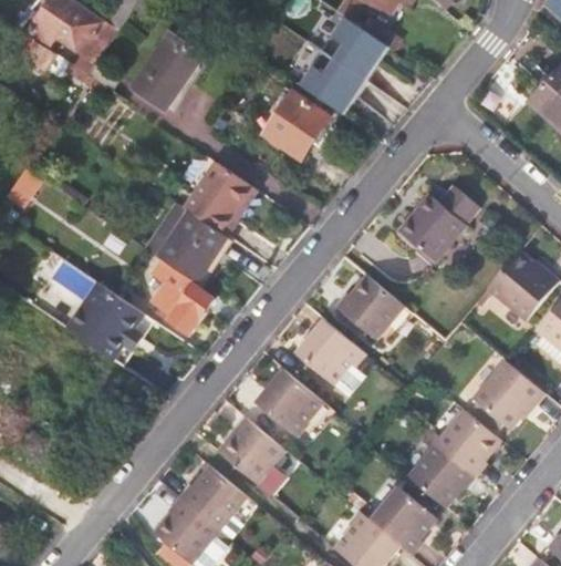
[(68,12),(49,0),(27,32),(45,45),(54,33),(83,53),(95,37),(65,14),(68,12)]
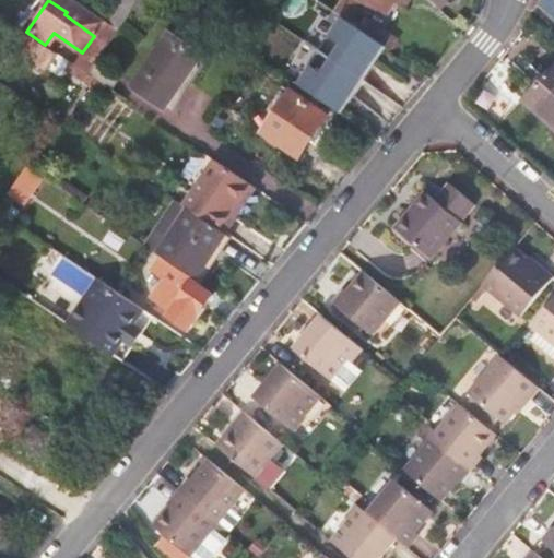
[(110,0),(99,18),(110,26),(115,28),(127,11),(133,0),(110,0)]
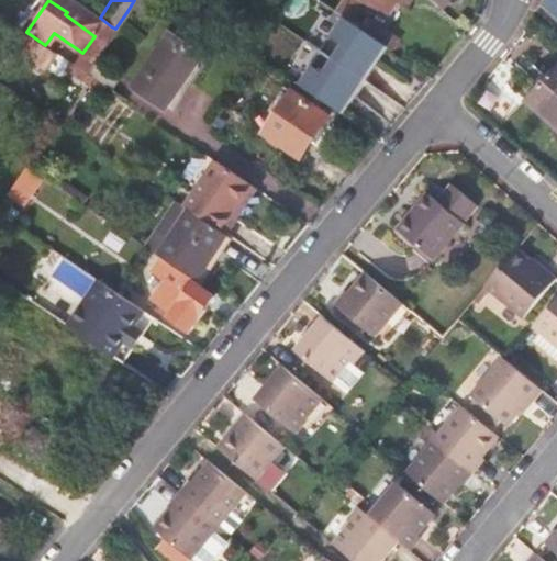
[(381,17),(391,0),(337,0),(330,12),(340,19),(345,22),(359,2),(381,17)]
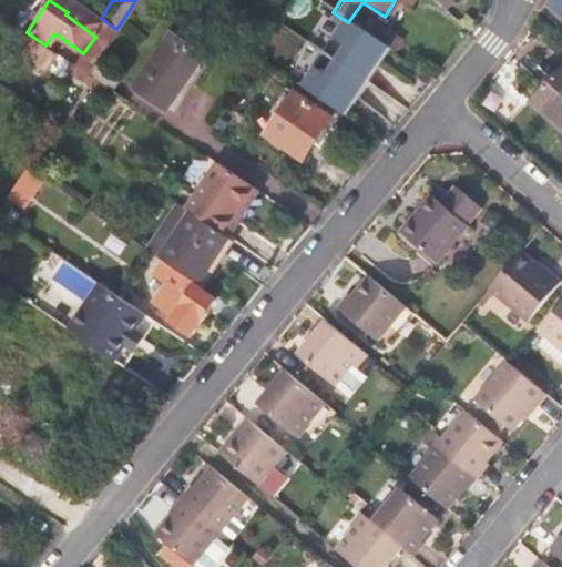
[(439,0),(447,11),(465,0),(439,0)]
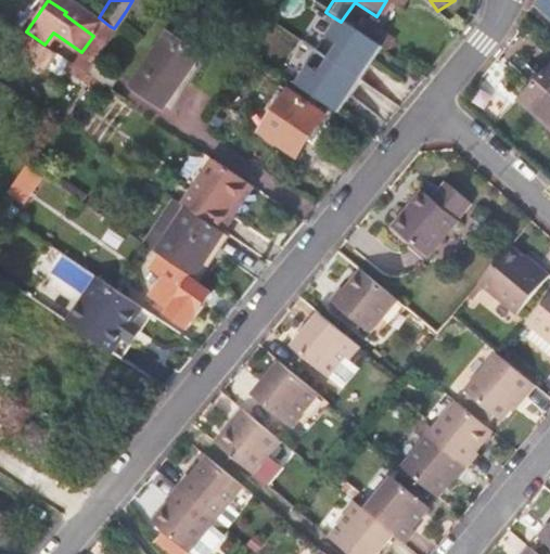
[(533,0),(528,11),(549,29),(549,0),(533,0)]
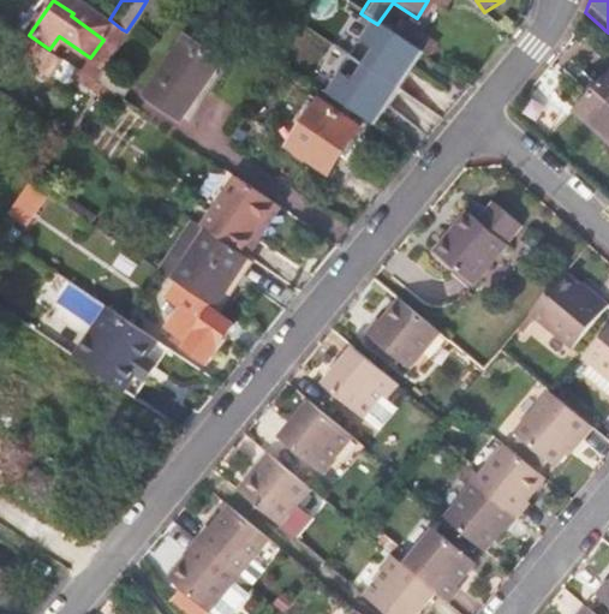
[(395,90),(421,53),(393,35),(377,24),(371,21),(347,57),(395,90)]
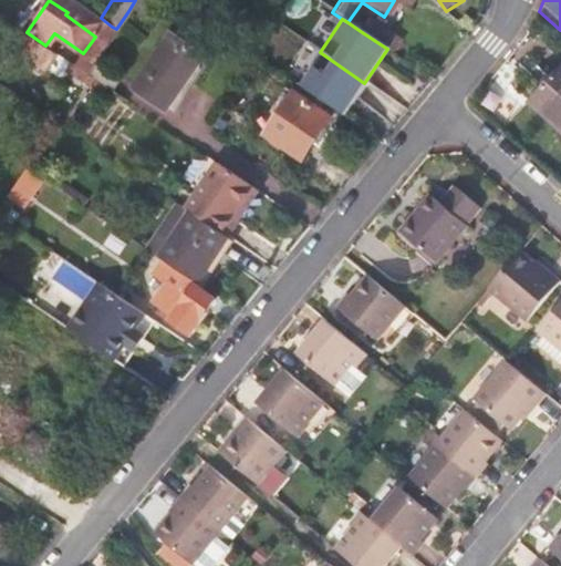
[(367,22),(362,32),(387,49),(391,51),(398,42),(367,22)]
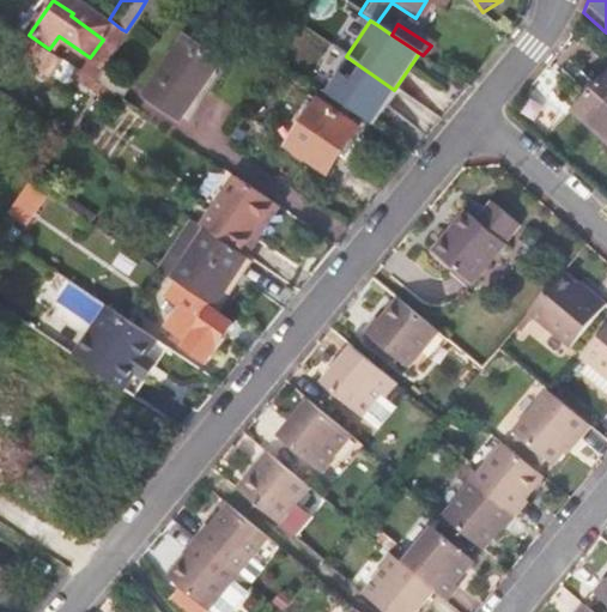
[(113,52),(126,31),(121,29),(107,48),(113,52)]
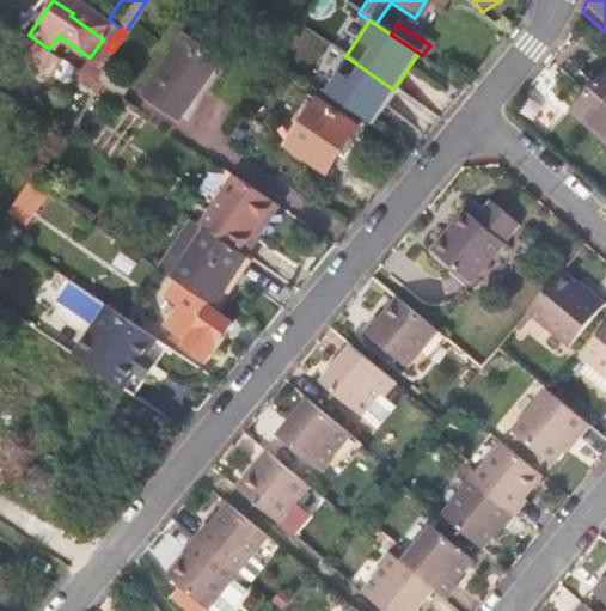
[(181,36),(140,95),(154,104),(176,120),(216,61),(181,36)]
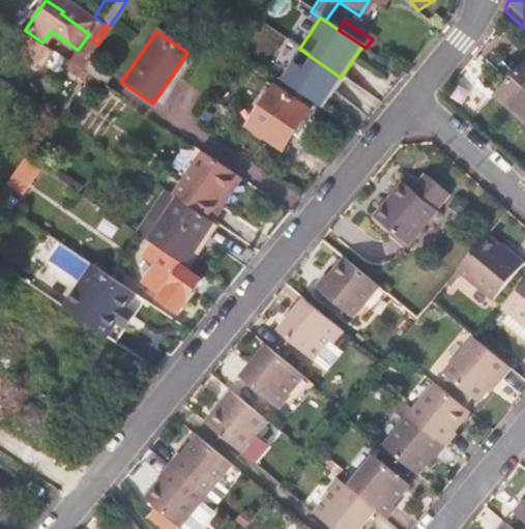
[(37,68),(51,51),(31,37),(18,56),(37,68)]
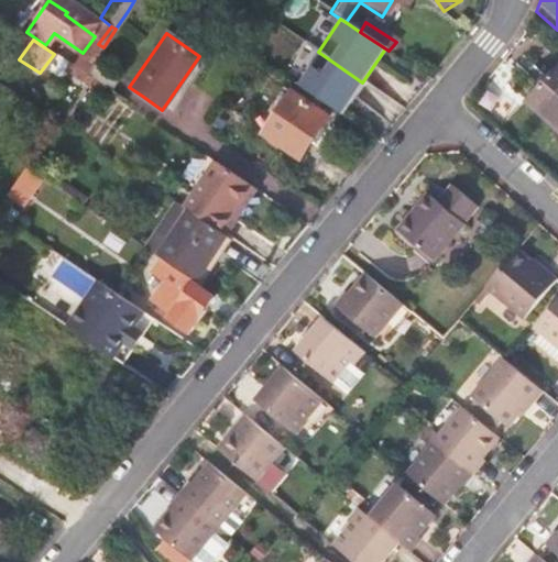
[(245,40),(240,48),(254,58),(261,48),(245,40)]
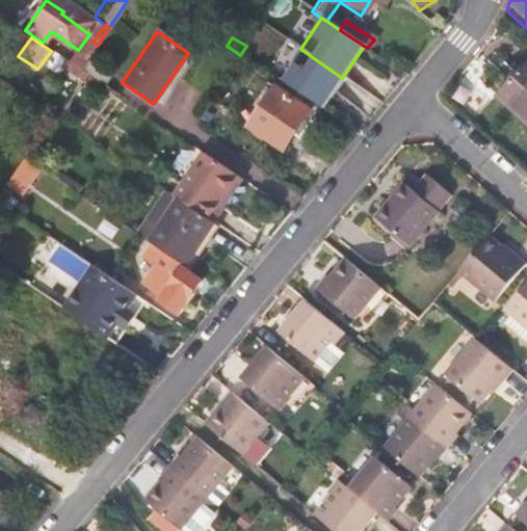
[(342,78),(300,49),(279,80),(321,109),(342,78)]
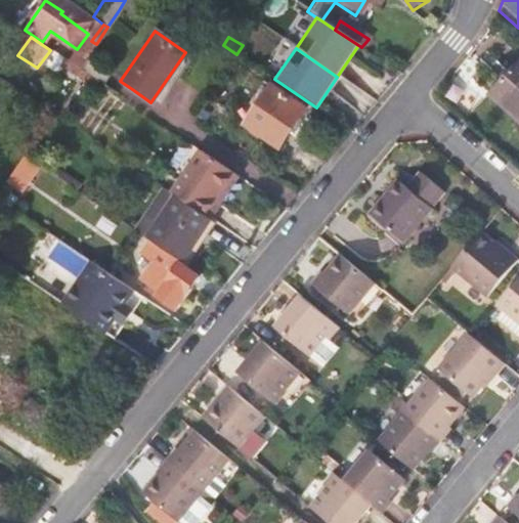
[(73,57),(70,55),(66,60),(79,70),(86,58),(87,57),(79,50),(73,57)]
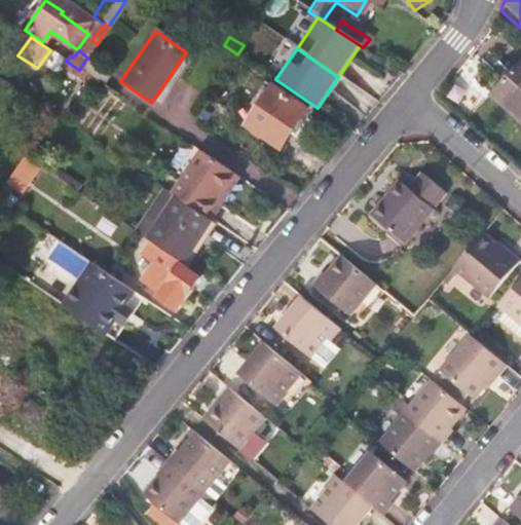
[(120,81),(86,59),(79,70),(124,101),(133,89),(120,81)]
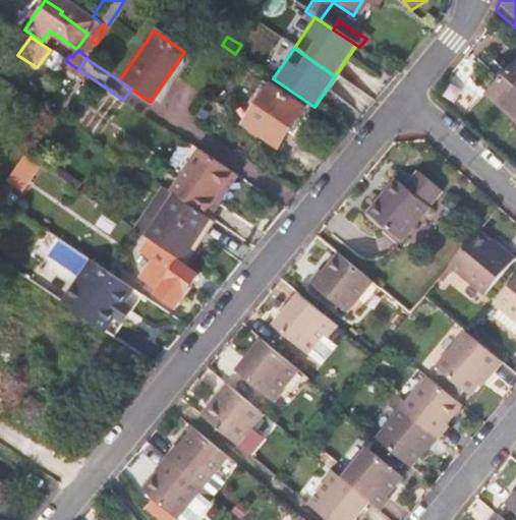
[(63,59),(58,66),(73,77),(78,69),(65,60),(63,59)]
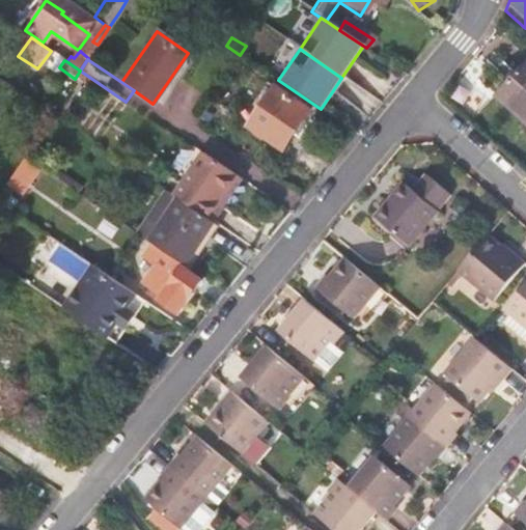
[(525,64),(496,98),(525,124),(525,64)]
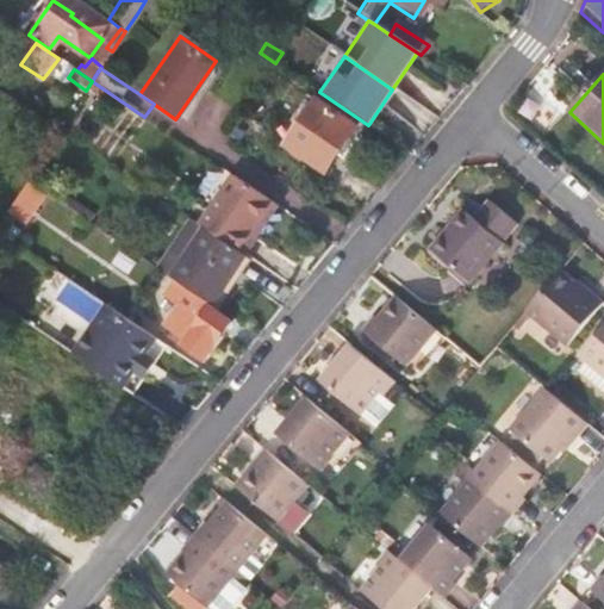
[(353,129),(312,101),(280,145),(323,173),(353,129)]
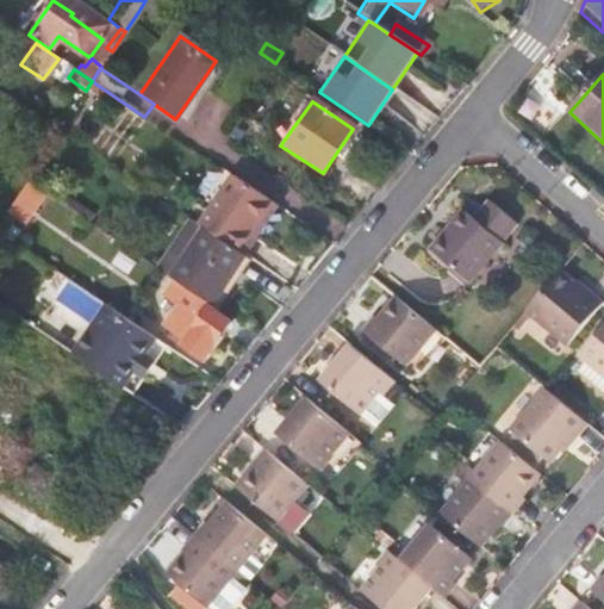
[(268,202),(228,174),(194,224),(238,254),(250,237),(244,234),(268,202)]
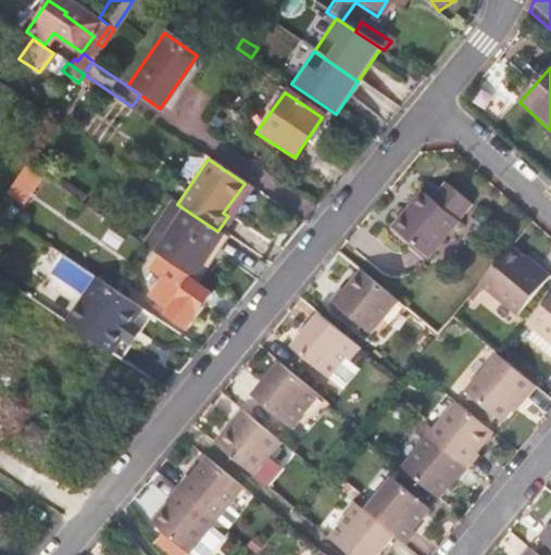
[(26,187),(36,173),(23,164),(13,178),(14,180),(26,187)]
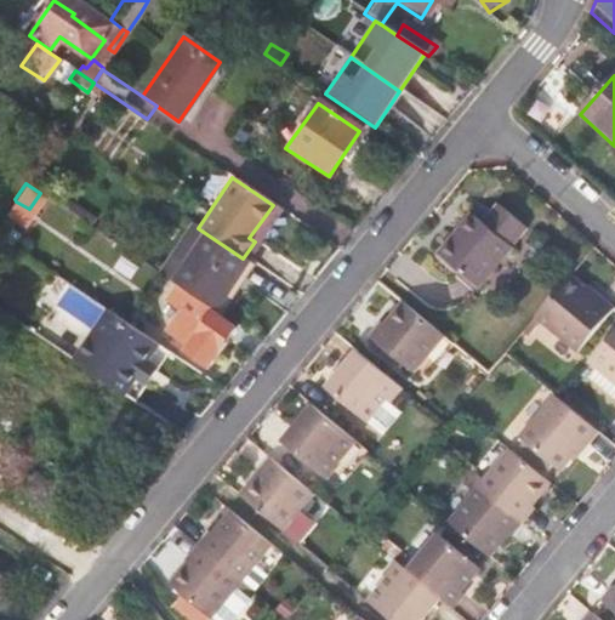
[(91,219),(61,198),(56,204),(86,225),(91,219)]
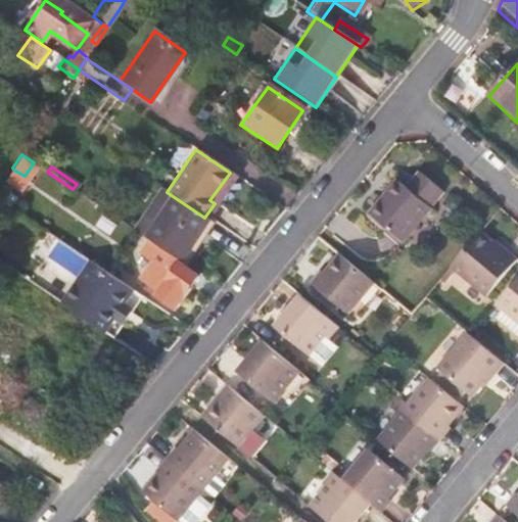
[(14,191),(25,176),(13,170),(4,184),(14,191)]
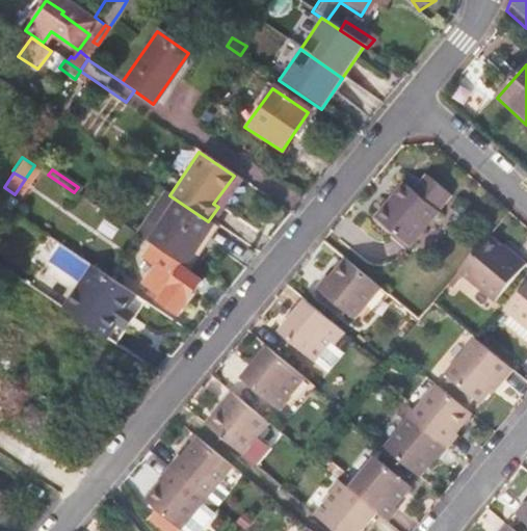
[(218,207),(238,178),(234,176),(213,204),(218,207)]
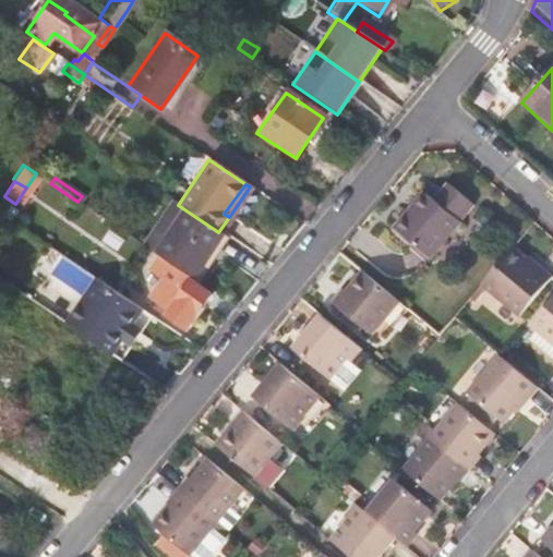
[(432,200),(423,192),(394,228),(431,258),(472,206),(445,184),(432,200)]
